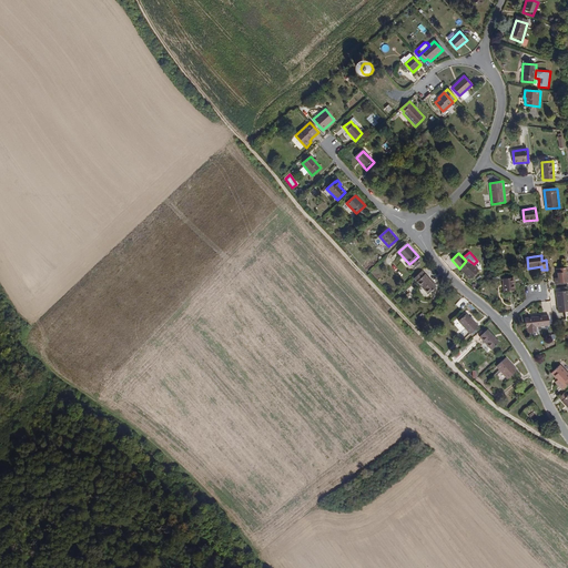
[(474,264),(468,260),(466,261),(459,269),(470,280),(479,271),(474,264)]
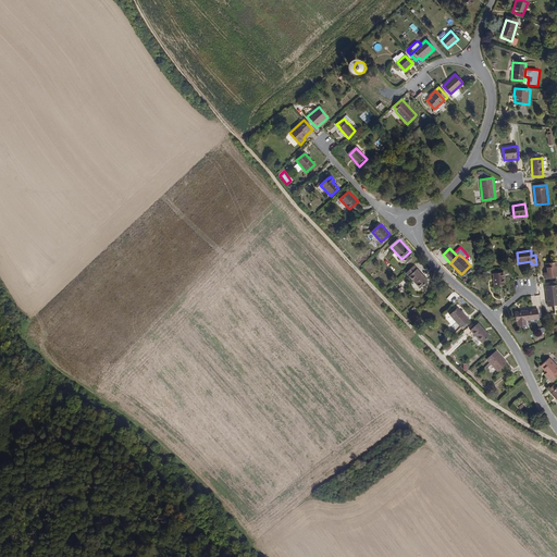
[(556,277),(556,262),(545,263),(546,273),(544,273),(545,280),(556,277)]
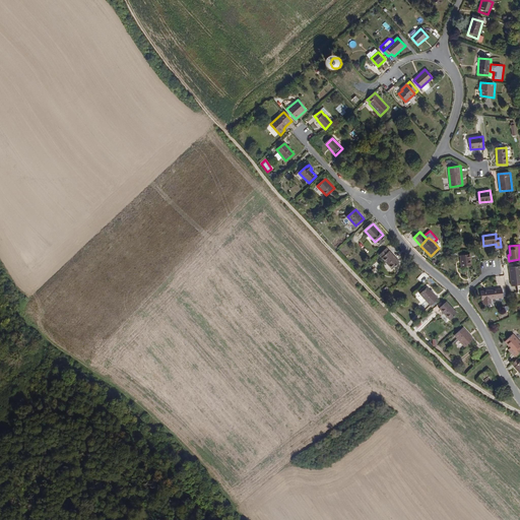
[(399,262),(389,250),(387,248),(379,255),(391,269),(399,262)]
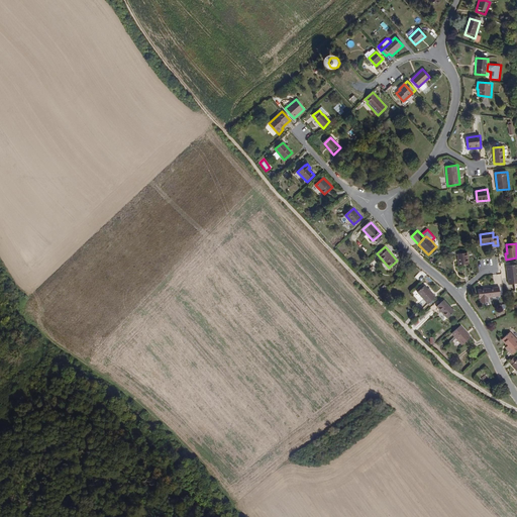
[(470,265),(469,253),(457,253),(458,266),(470,265)]
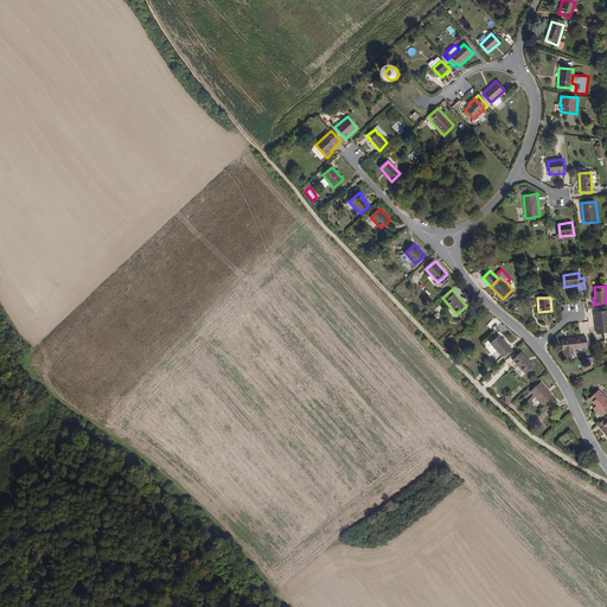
[(606,332),(606,311),(594,312),(596,334),(606,332)]
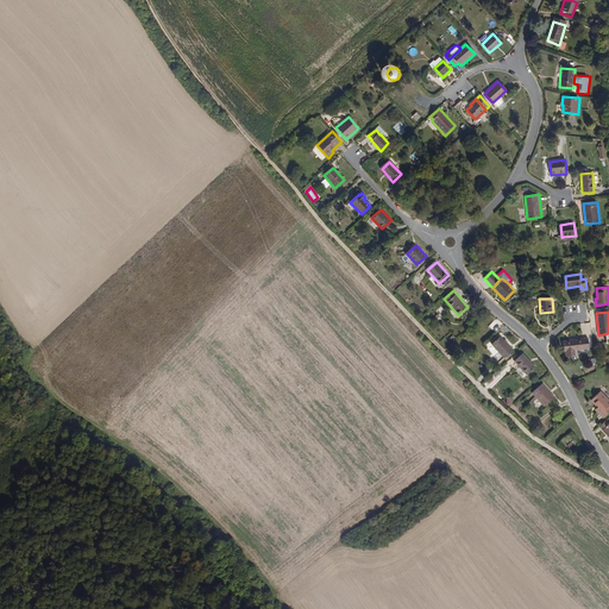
[(513,351),(501,337),(493,345),(504,358),(513,351)]
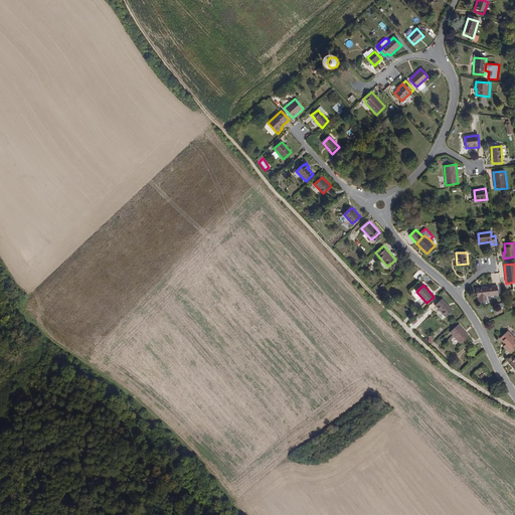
[(498,295),(497,287),(477,289),(478,298),(479,302),(487,302),(486,297),(498,295)]
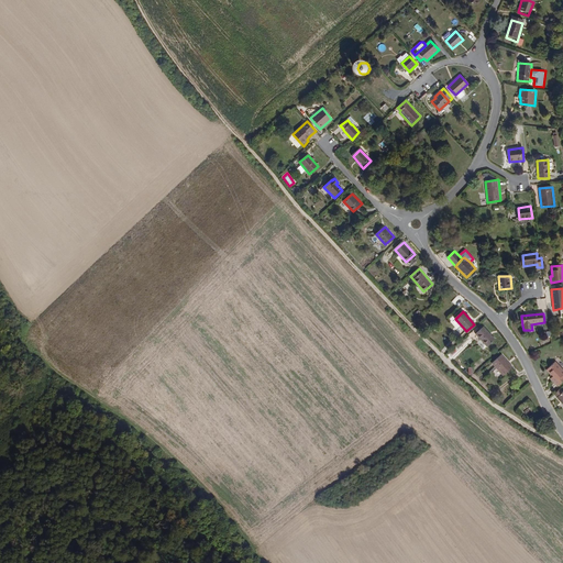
[(494,339),(484,328),(476,334),(486,346),(494,339)]
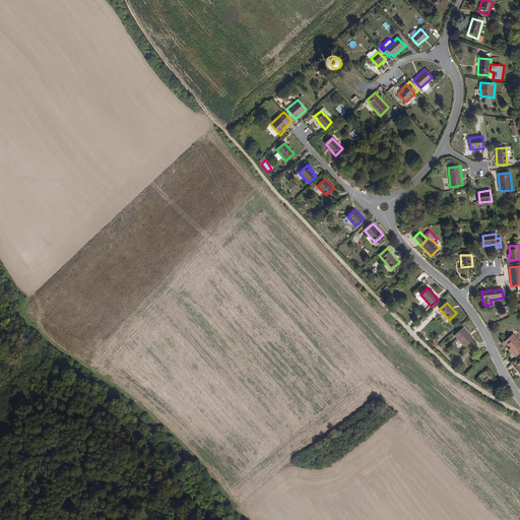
[(473,339),(467,332),(463,328),(455,335),(465,346),(473,339)]
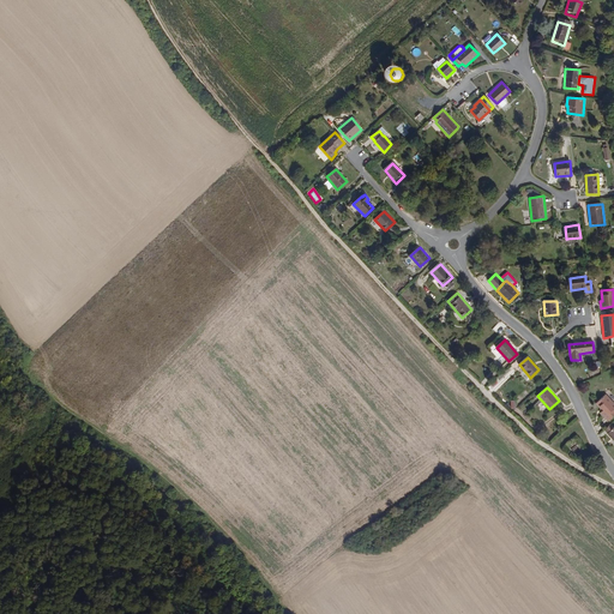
[(613,408),(613,404),(607,396),(606,396),(596,403),(603,410),(601,413),(608,420),(613,414),(613,409),(613,408)]
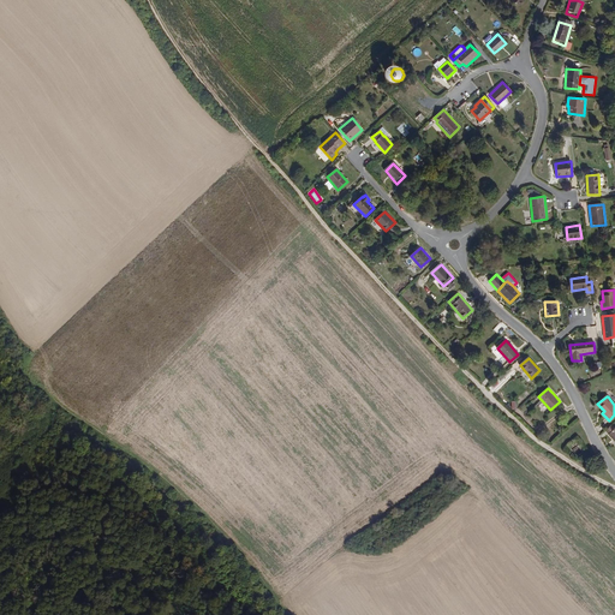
All buildings are outlined.
